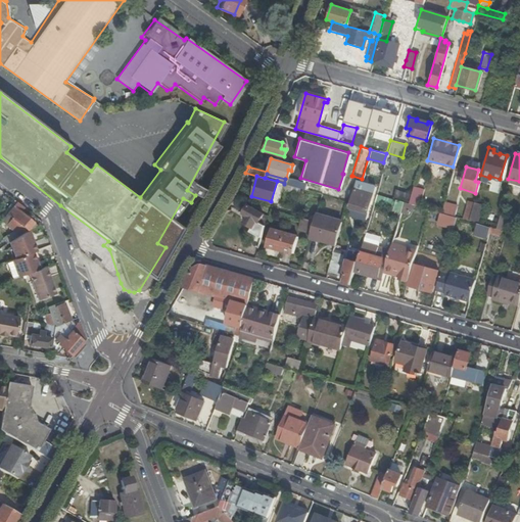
[(305,183),(286,178),(285,179),(284,184),(293,186),(304,189),(305,183)]
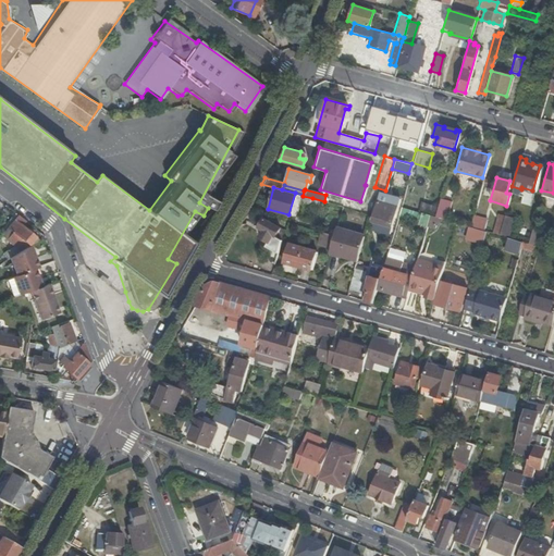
[(398,198),(379,193),(371,220),(391,226),(398,198)]
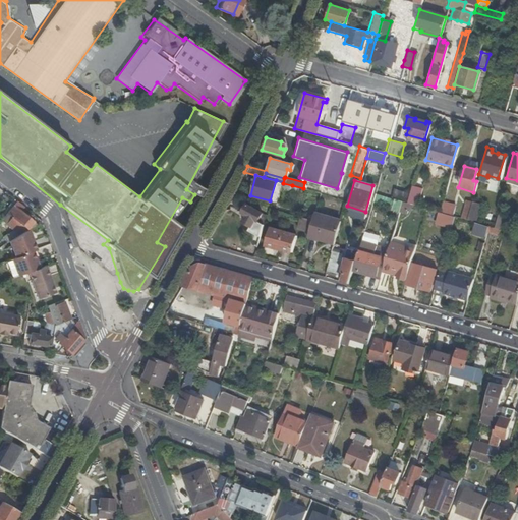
[(291,191),(292,185),(283,183),(283,182),(281,189),(291,191)]
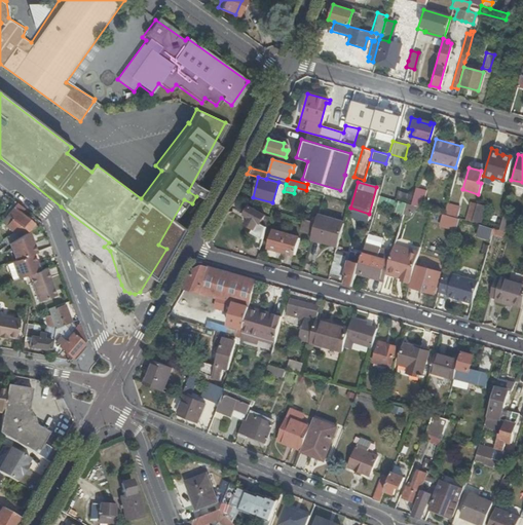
[(448,198),(455,200),(459,188),(452,185),(448,198)]
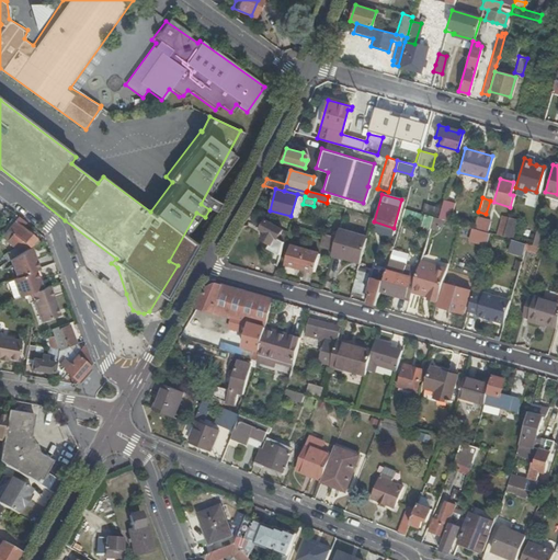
[(452,202),(442,198),(436,217),(440,218),(446,220),(452,202)]
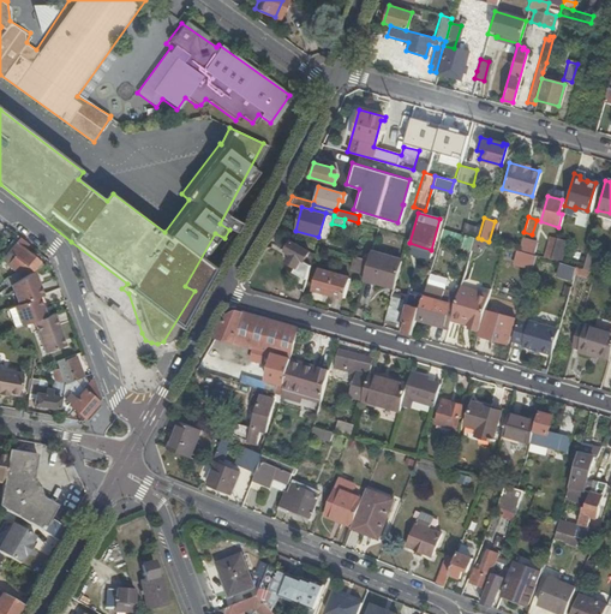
[(478,237),(480,227),(463,222),(461,232),(478,237)]
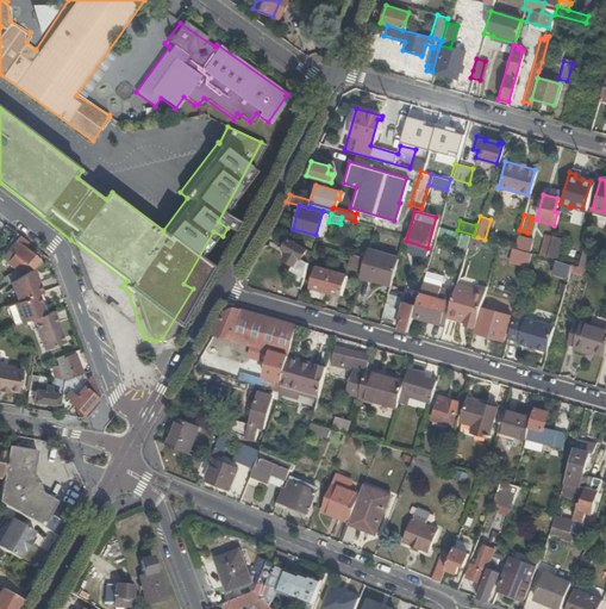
[(466,247),(469,235),(460,232),(456,244),(466,247)]
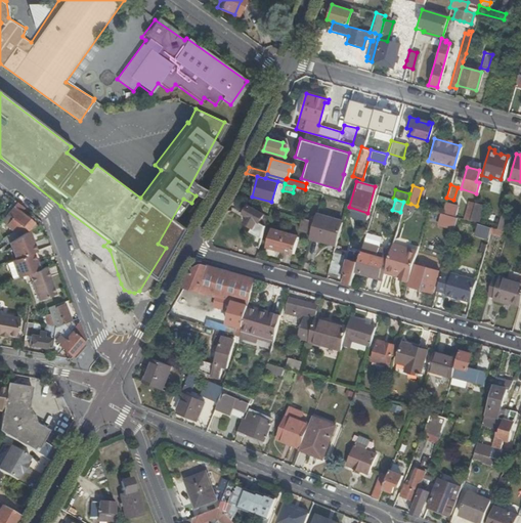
[(468,220),(473,202),(468,201),(463,219),(468,220)]
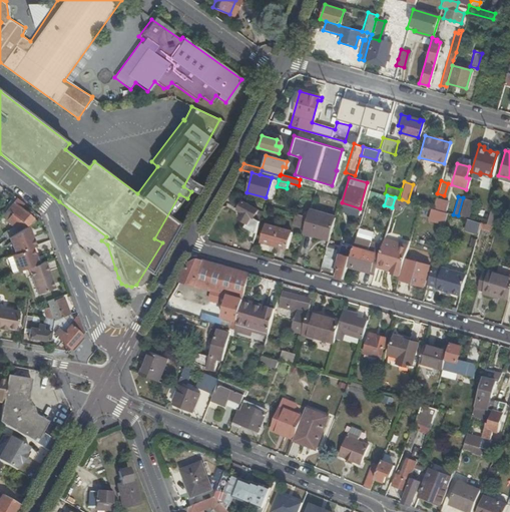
[(21,202),(14,197),(5,208),(11,213),(5,220),(10,225),(16,229),(33,219),(17,205),(21,202)]
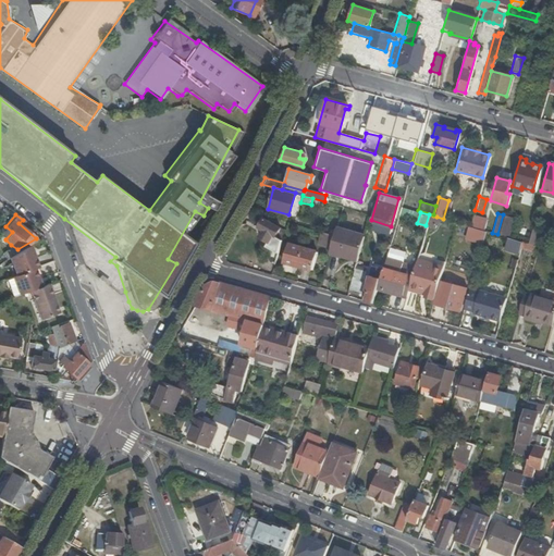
[(436,217),(433,215),(429,214),(426,225),(434,227),(436,217)]
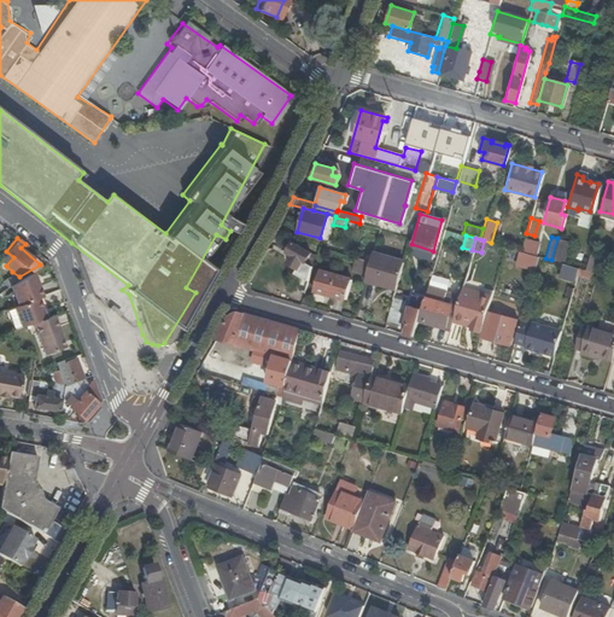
[(569,242),(557,238),(551,260),(561,262),(562,263),(569,242)]
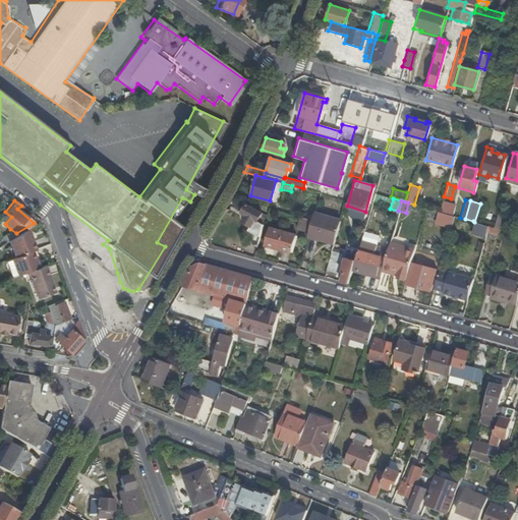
[(454,205),(441,201),(438,212),(451,215),(454,205)]
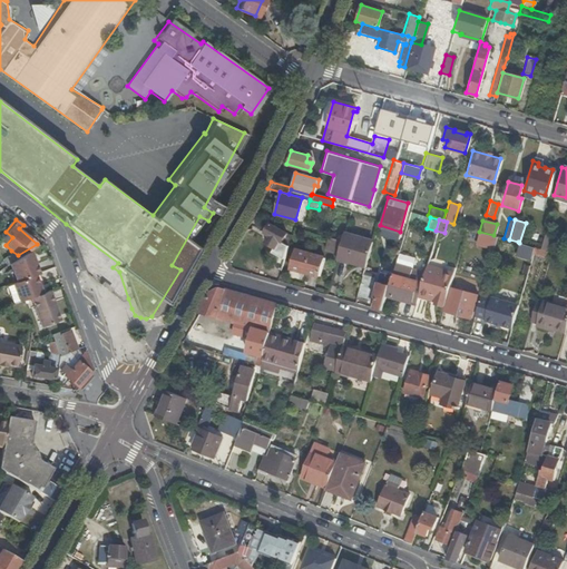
[(270,264),(280,270),(287,245),(280,242),(285,233),(269,224),(263,233),(269,235),(264,242),(273,247),(271,252),(274,254),(270,264)]
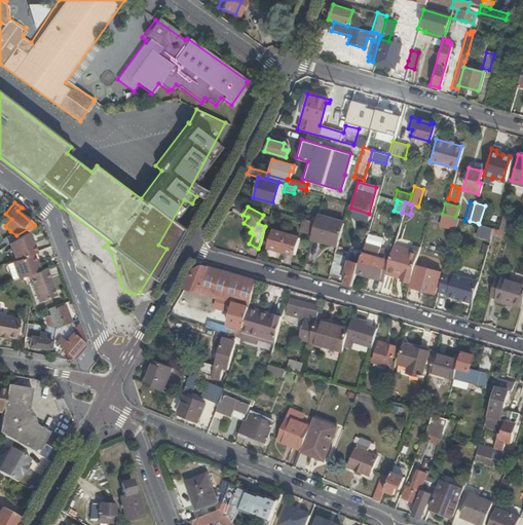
[(11,219),(5,214),(0,220),(0,222),(5,226),(11,219)]
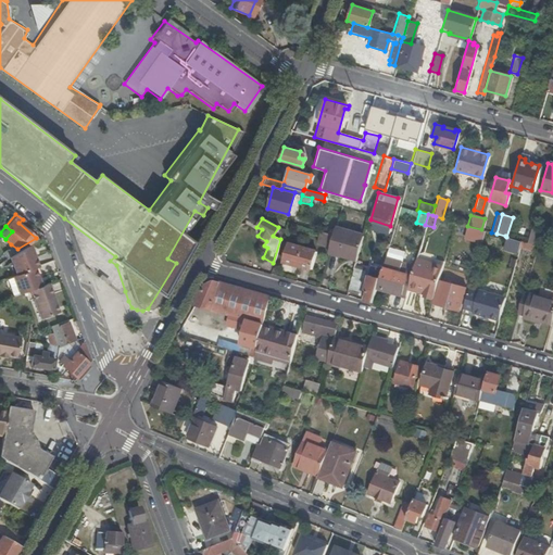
[(481,229),(467,226),(466,230),(480,235),(481,229)]
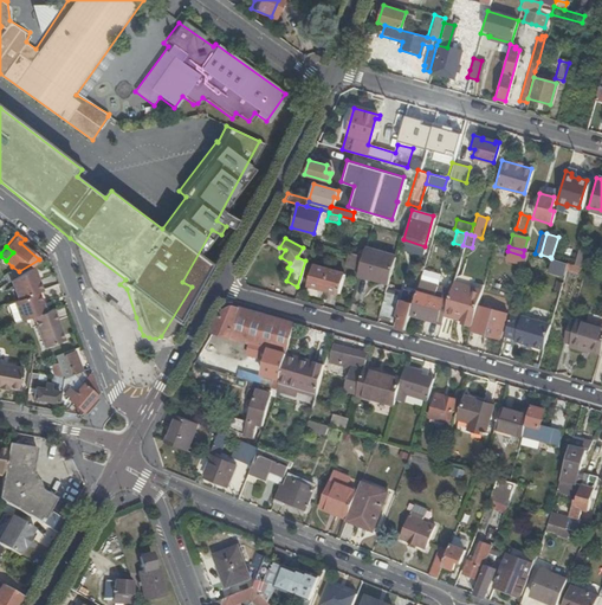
[(358,266),(356,274),(387,282),(394,256),(363,248),(361,255),(358,266)]
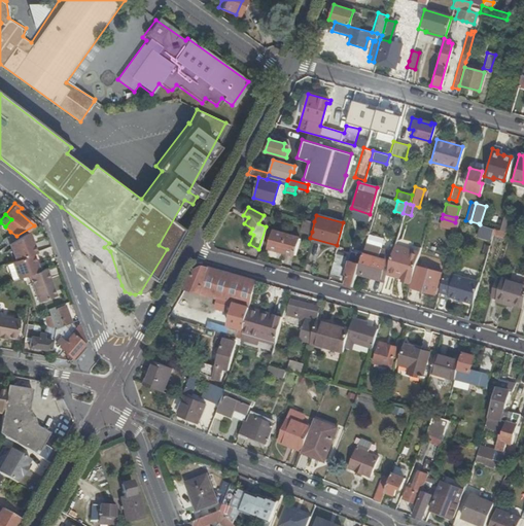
[(300,228),(312,232),(314,221),(302,218),(300,228)]
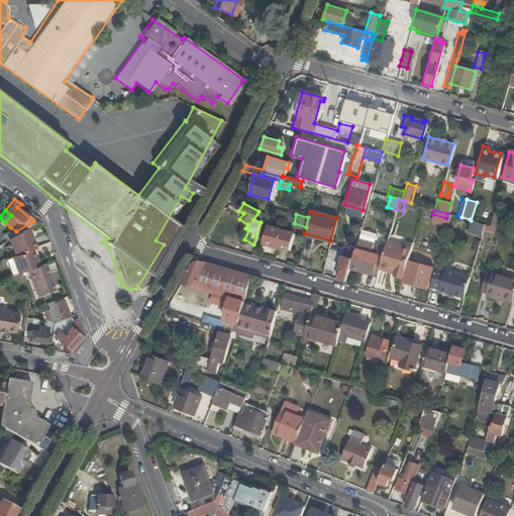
[(492,216),(489,225),(495,226),(498,217),(492,216)]
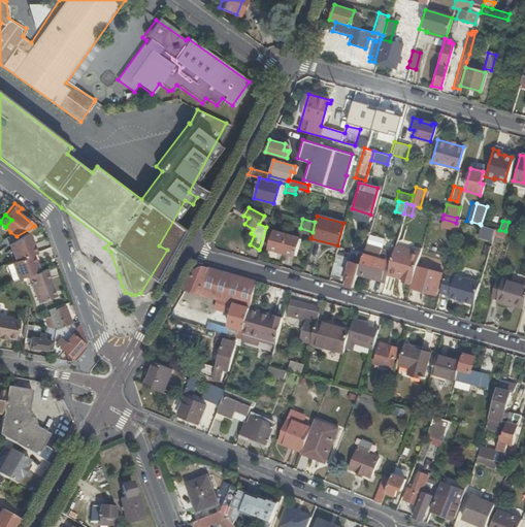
[(494,228),(481,225),(480,224),(477,236),(490,240),(492,234),(494,228)]
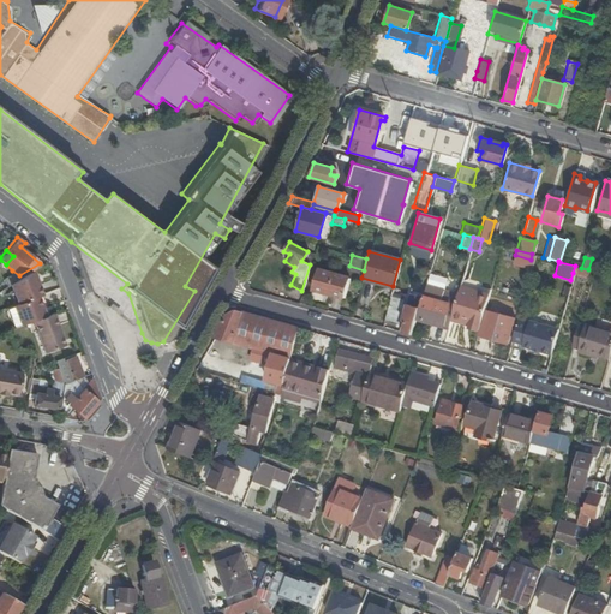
[(575,266),(573,273),(587,276),(588,269),(581,268),(575,266)]
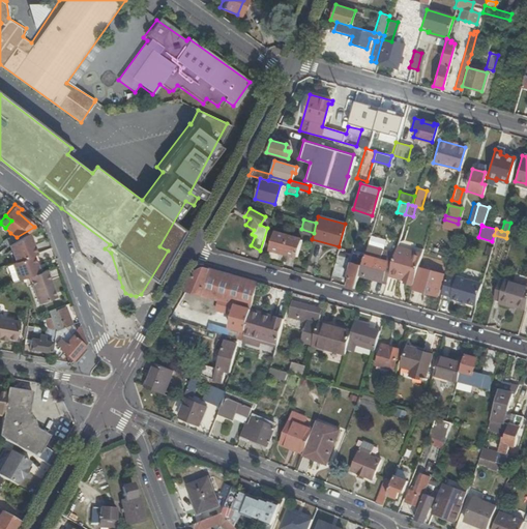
[(271,231),(267,245),(281,250),(280,252),(295,257),(300,239),(271,231)]
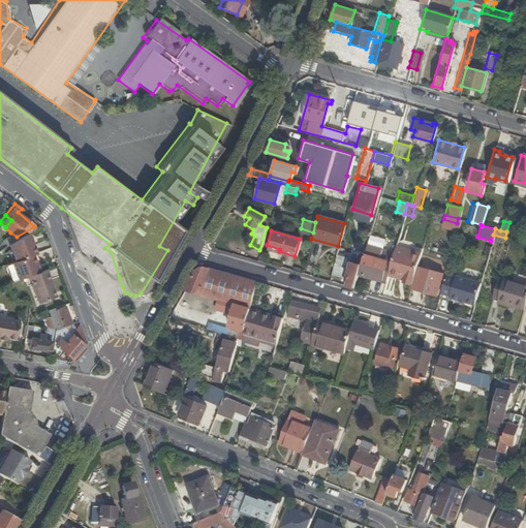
[(0,239),(4,245),(17,237),(10,233),(0,239)]
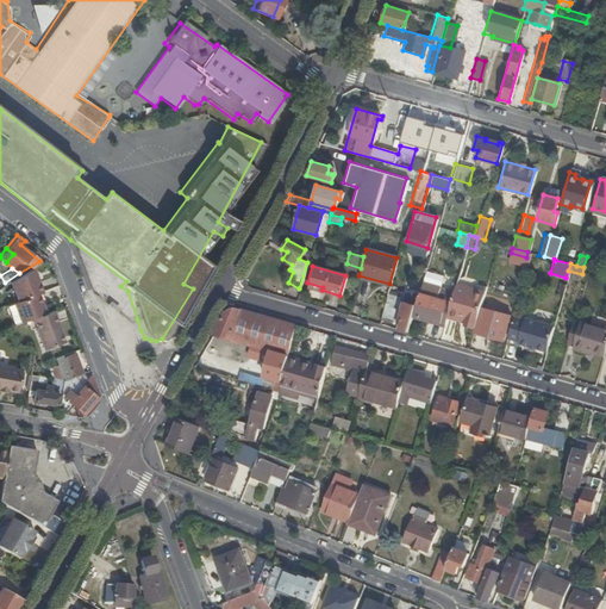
[(475,287),(456,281),(453,292),(447,311),(467,317),(466,321),(474,323),(483,293),(474,290),(475,287)]
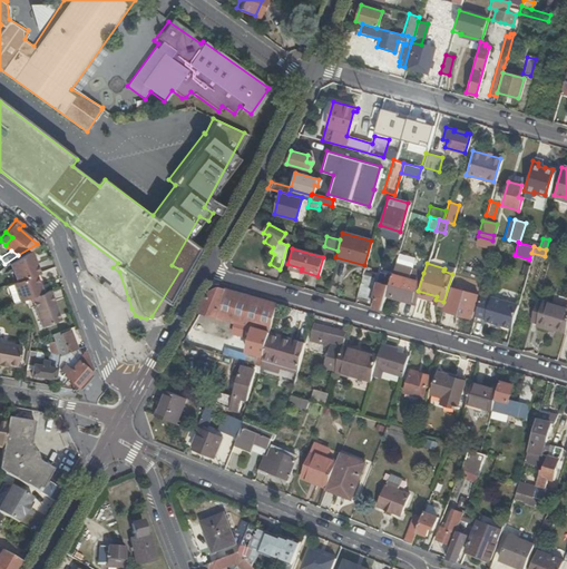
[(423,273),(393,265),(387,286),(384,294),(414,303),(418,291),(423,273)]
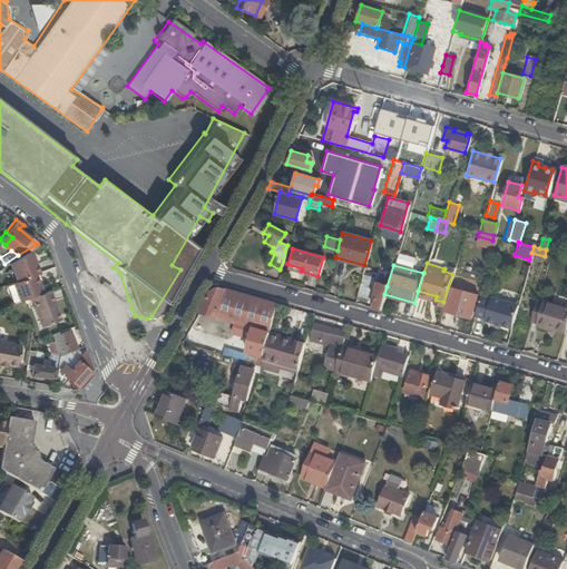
[(362,273),(355,296),(365,298),(373,276),(362,273)]
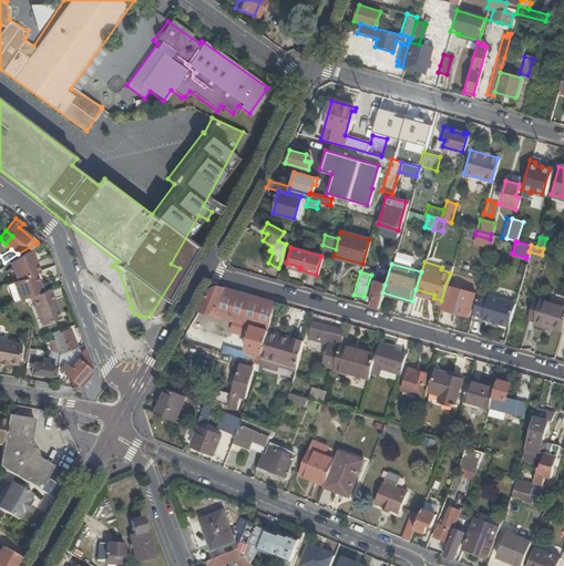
[(377,271),(375,280),(386,283),(388,274),(377,271)]
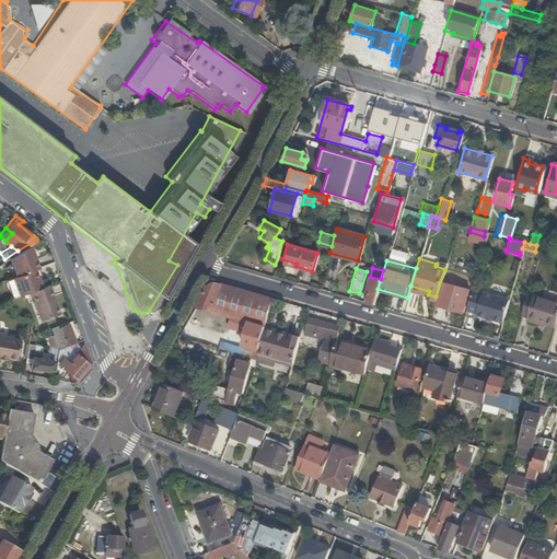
[(0,290),(9,286),(2,276),(0,277),(0,290)]
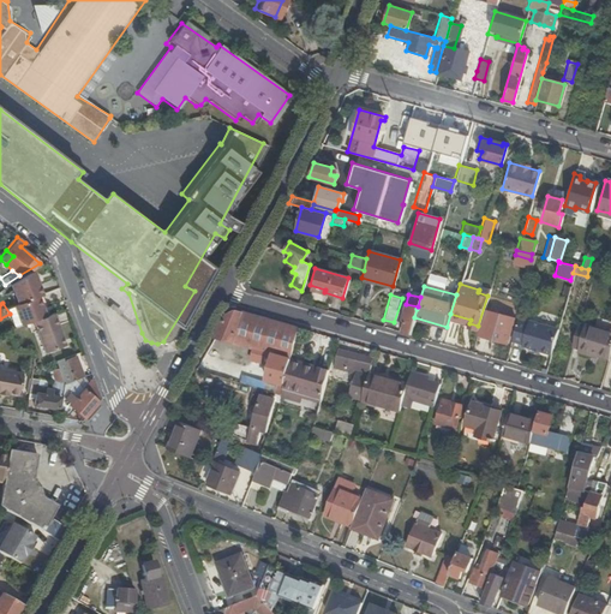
[(417,309),(405,305),(400,320),(403,320),(401,332),(409,334),(414,317),(417,309)]
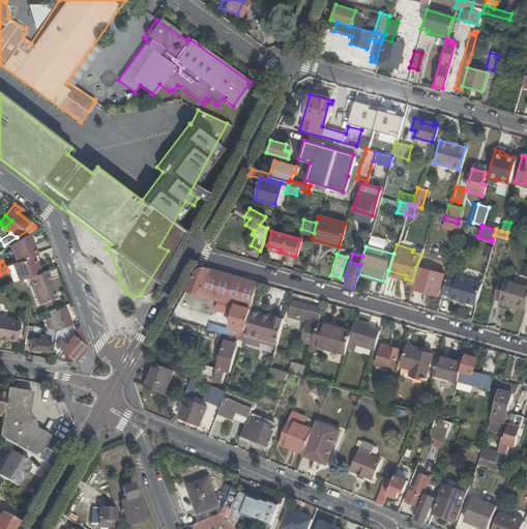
[(249,309),(256,282),(202,266),(195,269),(183,290),(214,299),(234,304),(249,309)]
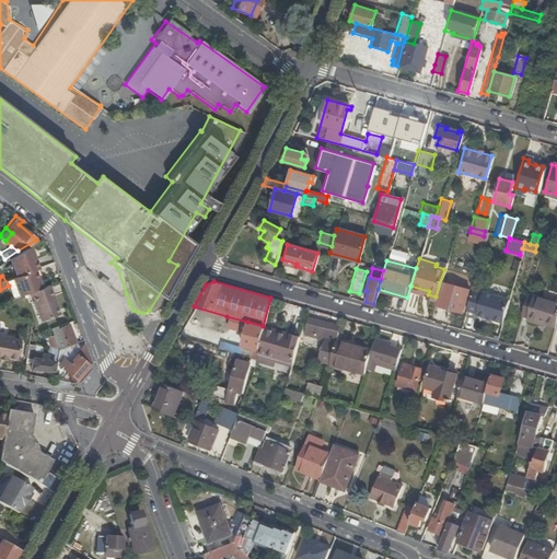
[(460,313),(466,290),(442,282),(436,305),(460,313)]
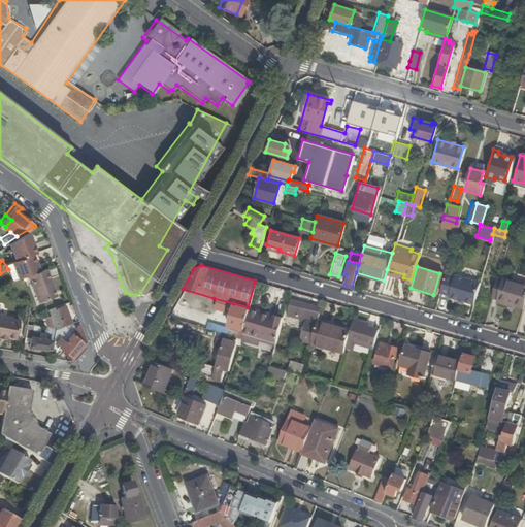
[(48,284),(42,267),(40,268),(46,285),(48,284)]
